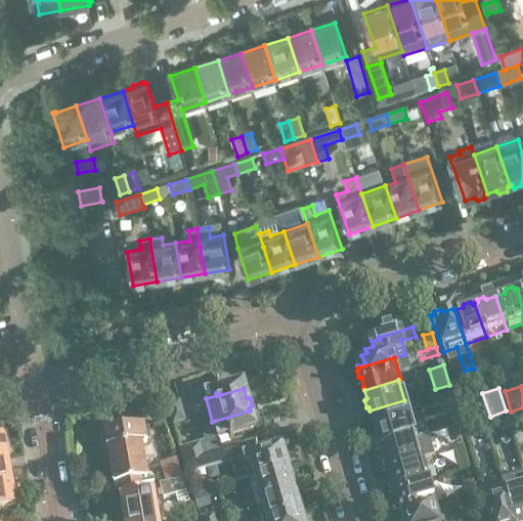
[(416,397),(416,399),(418,405),(433,400),(431,393),(416,397)]
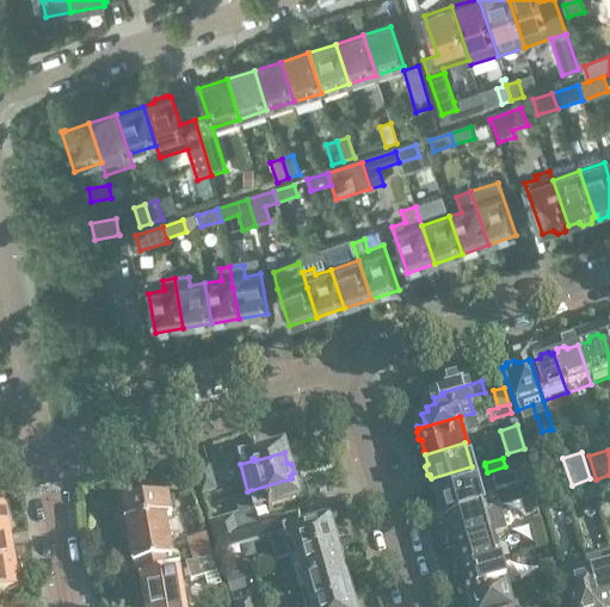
[(472,466),(431,478),(435,490),(432,493),(435,500),(437,500),(438,502),(479,490),(472,466)]
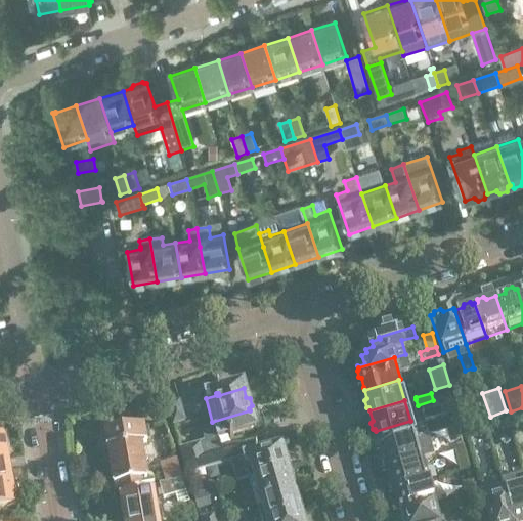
[(489,417),(483,400),(471,404),(477,421),(489,417)]
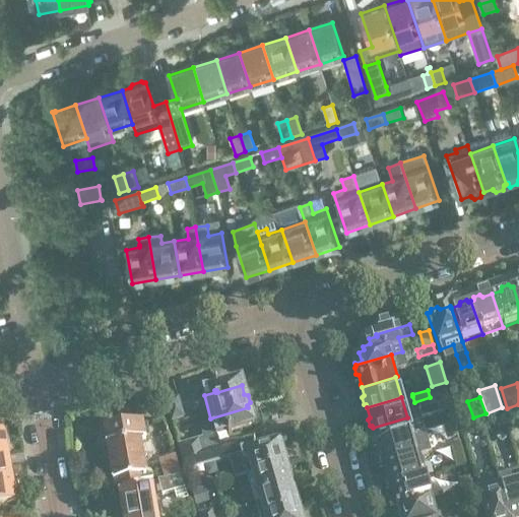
[(167,406),(173,426),(185,422),(179,403),(167,406)]
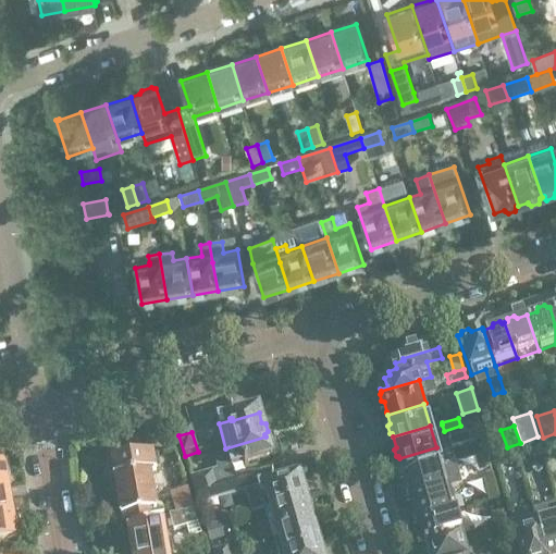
[(233,485),(229,472),(232,471),(242,469),(242,470),(244,470),(244,468),(273,460),(270,448),(272,446),(270,439),(267,438),(266,436),(225,448),(212,452),(219,476),(193,483),(197,496),(222,489),(233,485)]
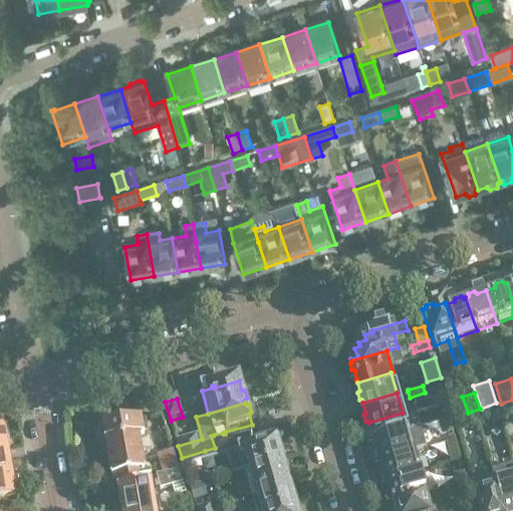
[(417,419),(435,414),(432,405),(414,410),(417,419)]
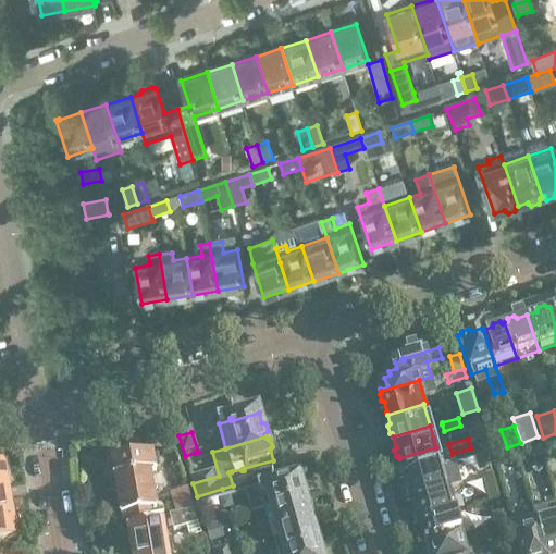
[(538,444),(515,452),(518,466),(542,458),(538,444)]
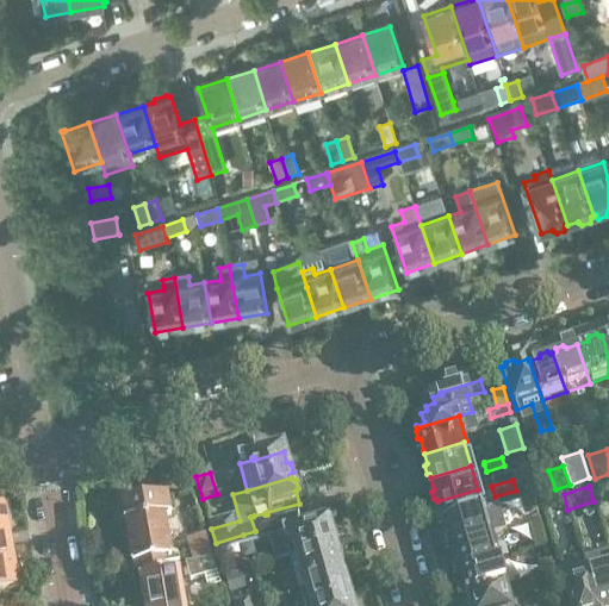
[(478,489),(437,501),(441,514),(439,517),(441,524),(443,525),(445,528),(485,516),(478,489)]
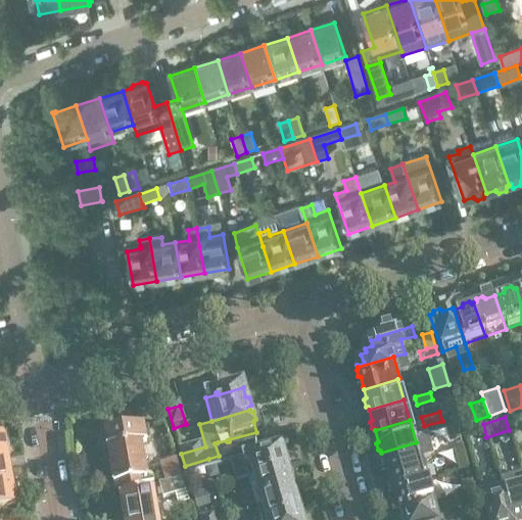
[(483,424),(462,431),(465,444),(486,437),(483,424)]
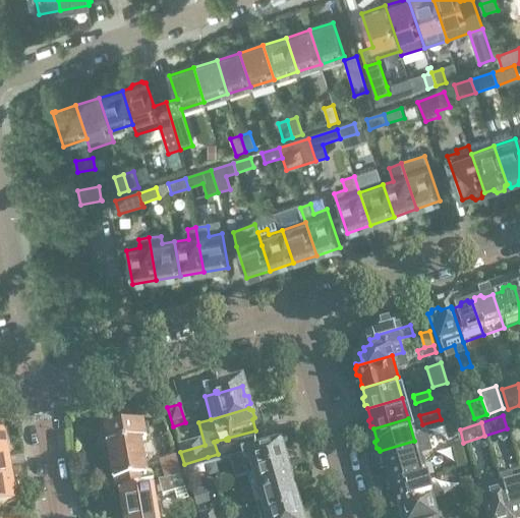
[(414,441),(380,451),(383,461),(381,463),(383,469),(386,470),(420,461),(414,441)]
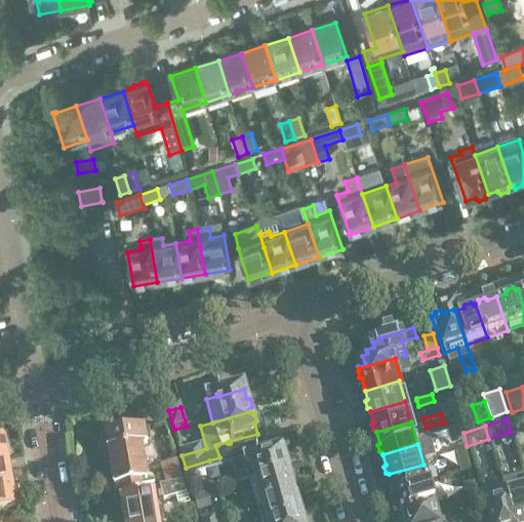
[(139,488),(140,493),(155,491),(154,485),(148,486),(144,465),(150,464),(148,448),(109,454),(115,492),(139,488)]
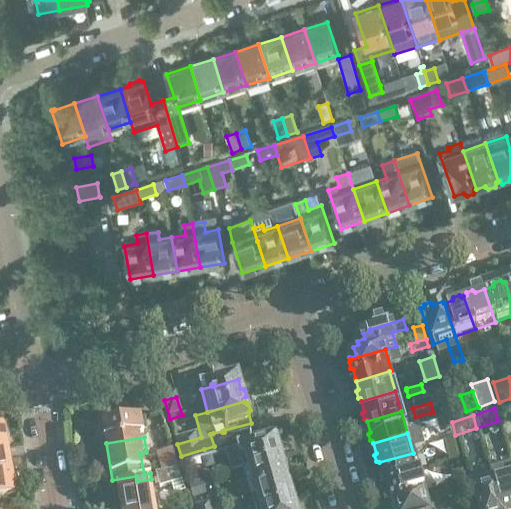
[(238,451),(244,473),(282,462),(282,460),(284,458),(282,451),(279,450),(276,440),(252,447),(251,445),(249,446),(249,448),(238,451)]
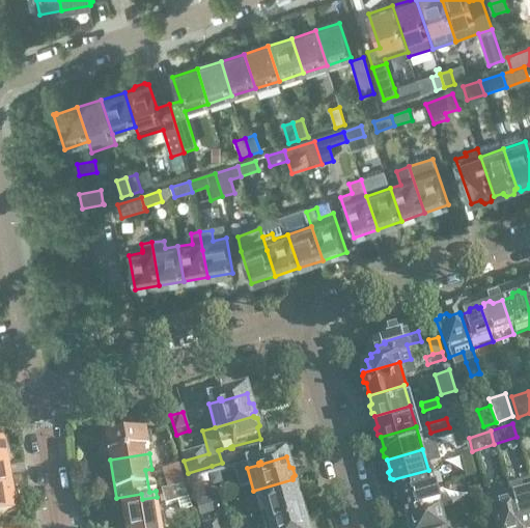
[(466,482),(476,479),(470,459),(461,461),(466,482)]
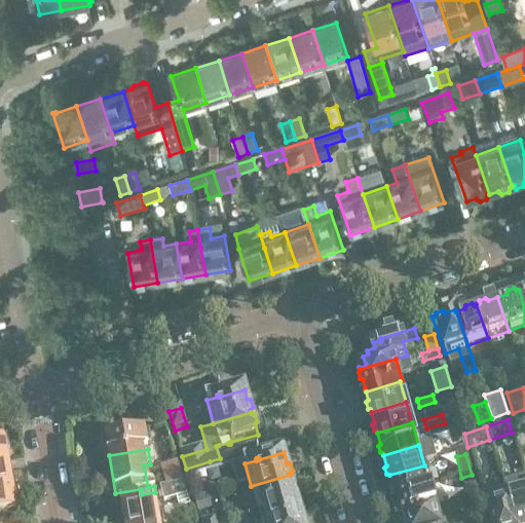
[(213,474),(210,461),(186,469),(195,502),(208,499),(201,477),(213,474)]
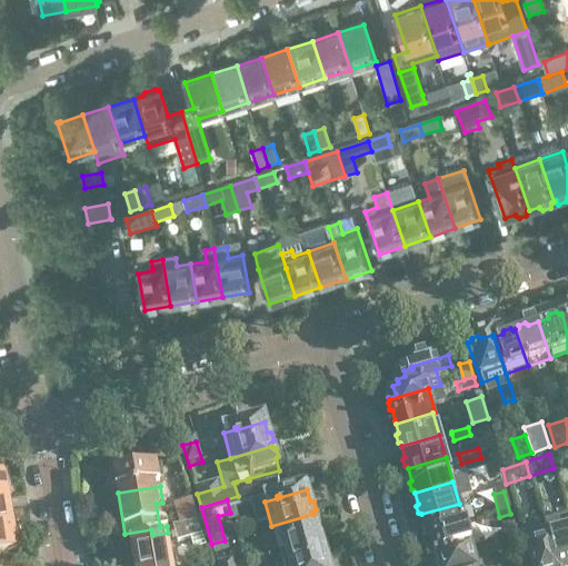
[(203,544),(191,504),(173,508),(179,528),(172,530),(175,538),(171,539),(172,544),(176,543),(178,546),(193,542),(196,546),(203,544)]
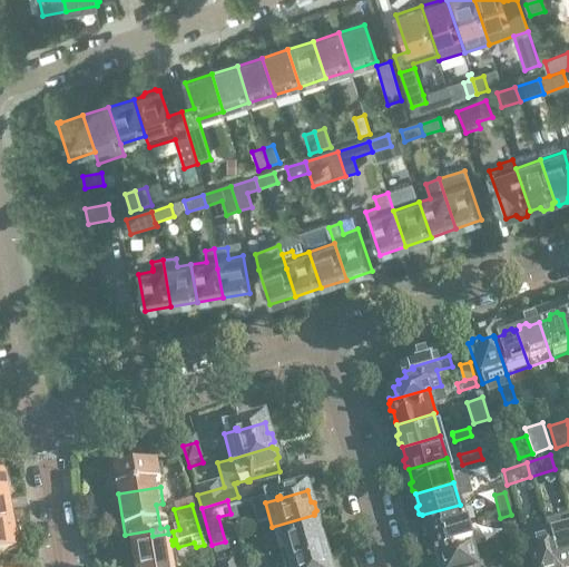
[(460,505),(422,515),(425,528),(423,530),(425,537),(429,537),(429,540),(467,530),(460,505)]
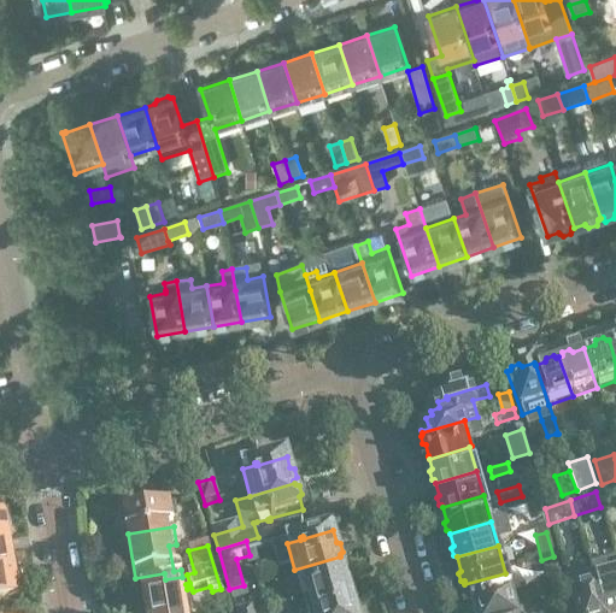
[(294,570),(303,596),(347,583),(345,572),(347,569),(345,560),(341,558),(340,556),(294,570)]
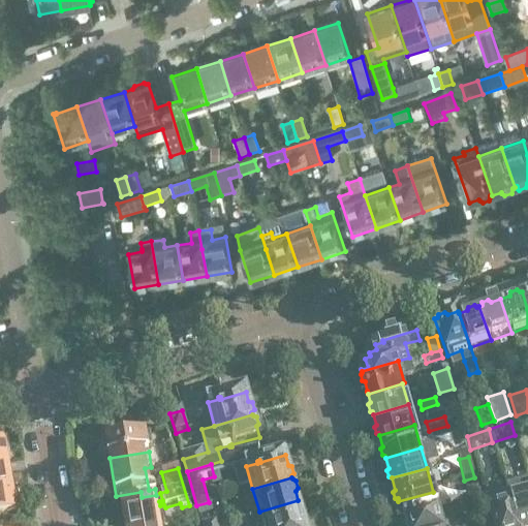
[(509,504),(515,525),(527,525),(527,482),(505,488),(506,493),(509,504)]
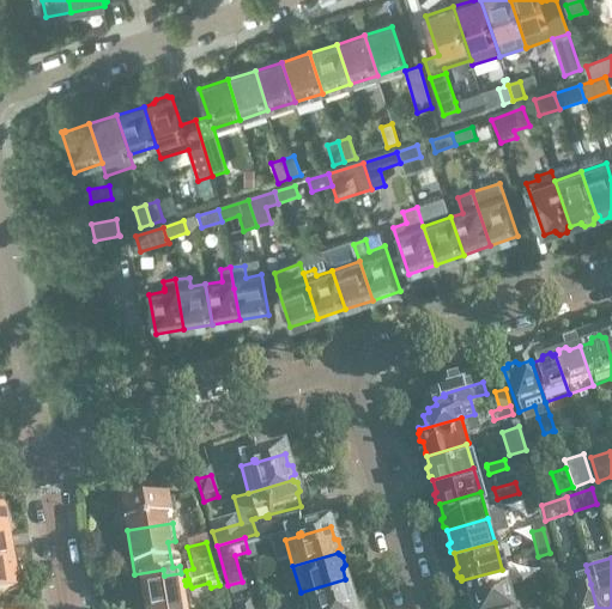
[(502,570),(461,580),(465,592),(464,595),(465,602),(467,602),(468,606),(509,595),(502,570)]
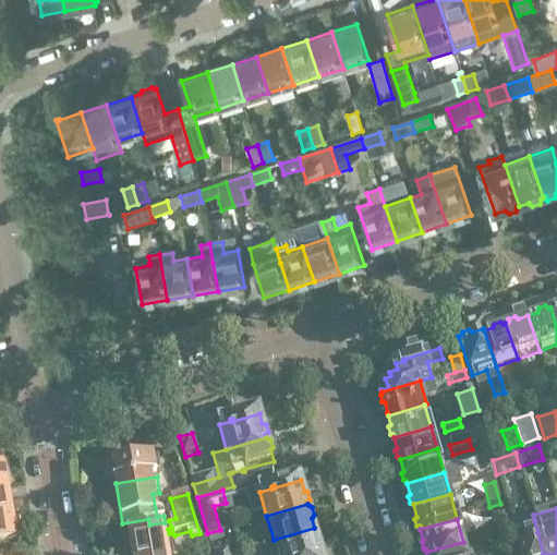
[(13,522),(9,522),(0,523),(0,549),(17,546),(13,522)]
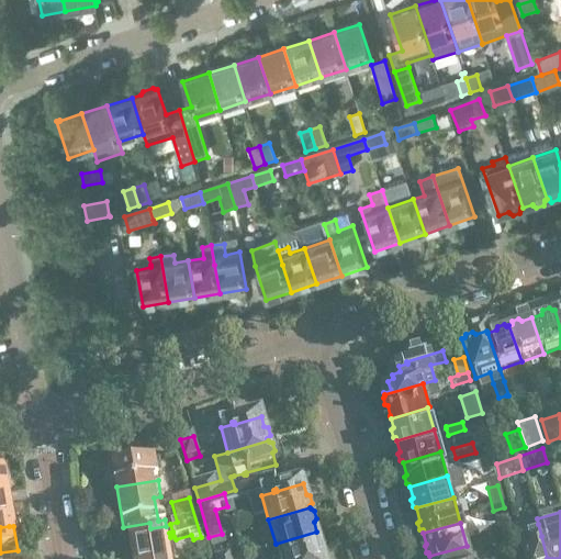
[(167,532),(166,526),(150,528),(152,534),(128,538),(132,558),(169,558),(165,532),(167,532)]
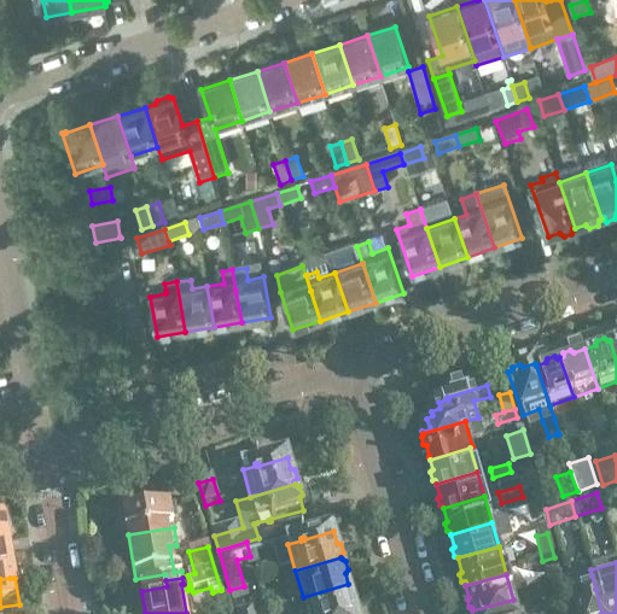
[(303,597),(307,613),(341,613),(355,609),(355,607),(358,604),(355,596),(351,595),(348,584),(303,597)]
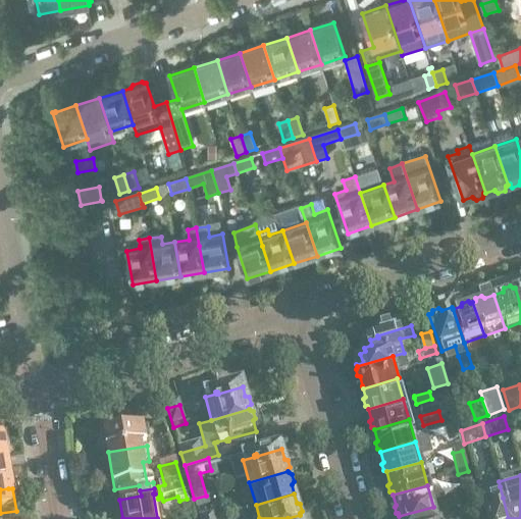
[(194,499),(198,512),(210,508),(206,496),(194,499)]
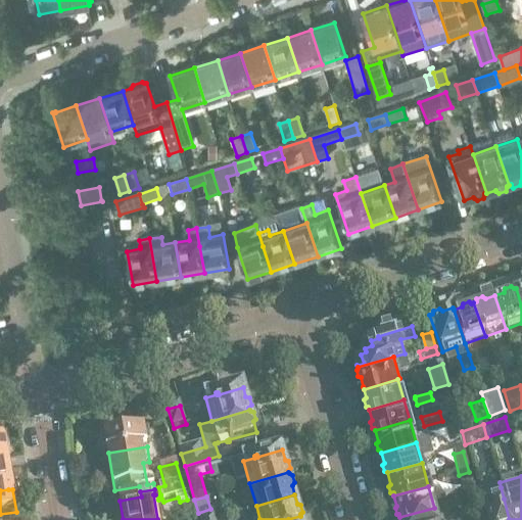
[(482,505),(486,519),(509,519),(504,499),(482,505)]
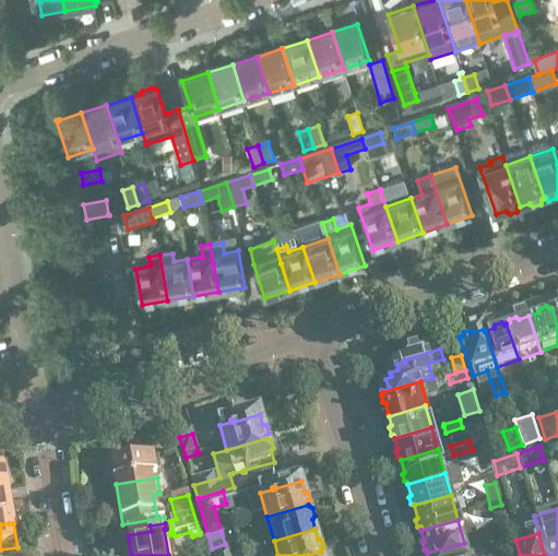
[(467,555),(464,543),(427,553),(427,554),(428,553),(428,555),(467,555)]
